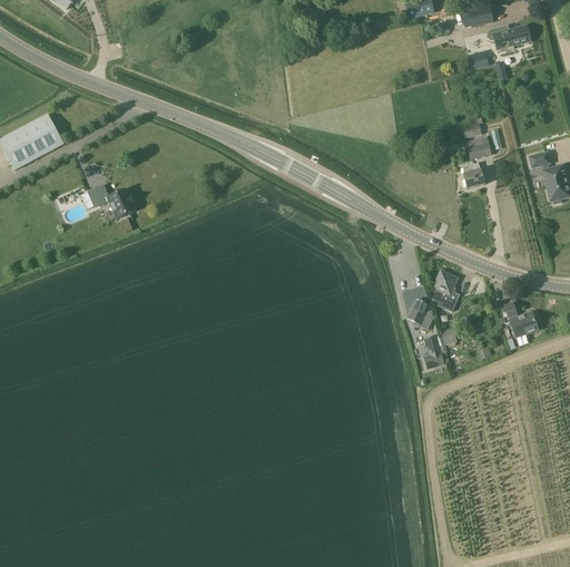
[(405,0),(410,17),(433,10),(430,0),(405,0)]
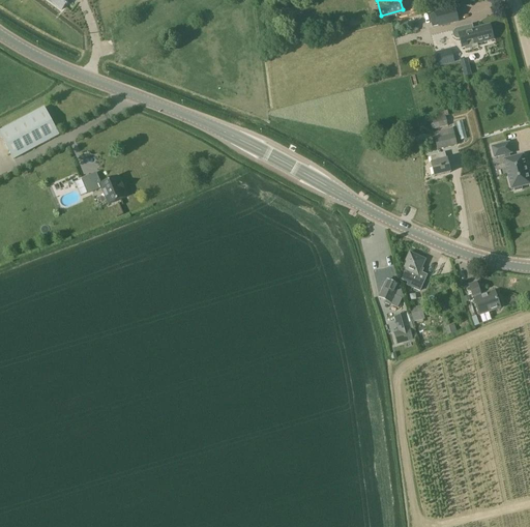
[(454,5),(435,10),(435,11),(430,12),(433,25),(438,23),(439,24),(459,19),(454,5)]
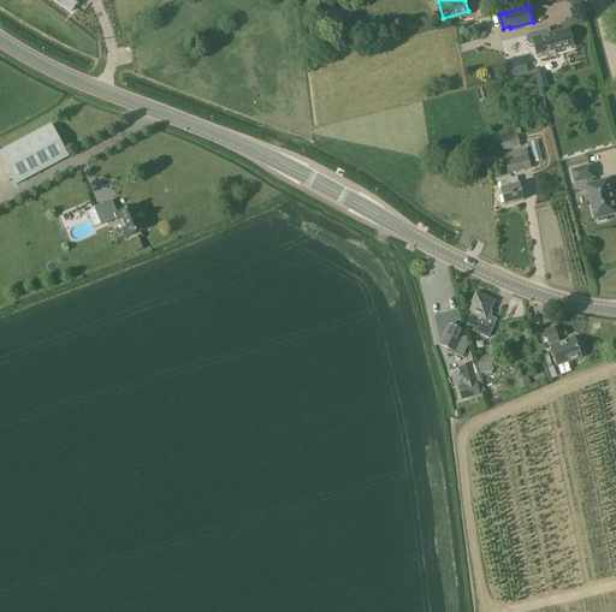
[(532,43),(533,42),(535,52),(539,52),(540,54),(545,53),(545,54),(550,53),(550,52),(555,51),(554,47),(573,42),(569,27),(550,31),(549,27),(531,30),(529,31),(528,31),(527,33),(527,34),(526,35),(526,36),(526,37),(526,39),(527,39),(527,40),(528,41),(528,42),(529,42),(531,42),(532,43)]
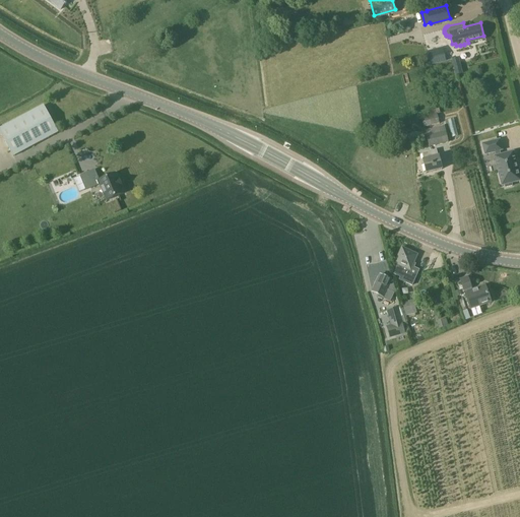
[(426,49),(429,63),(446,58),(442,45),(426,49)]
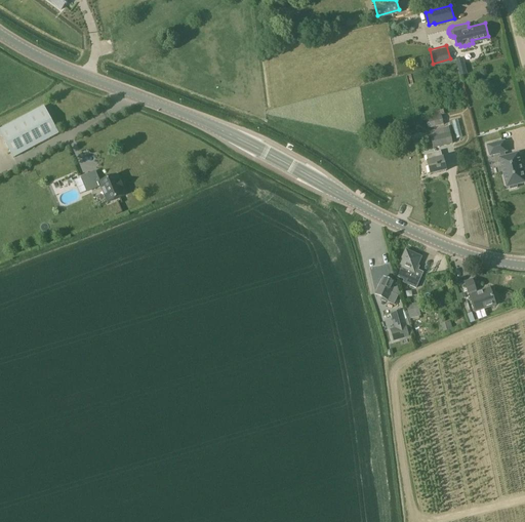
[(463,55),(456,56),(457,72),(465,71),(463,55)]
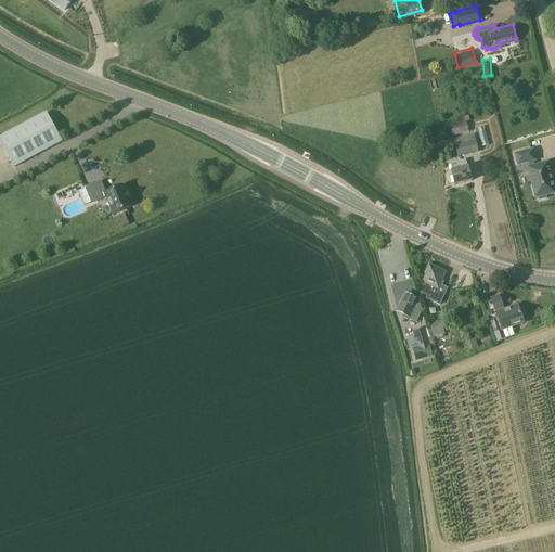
[(0,135),(0,138),(14,165),(62,139),(47,111),(0,135)]
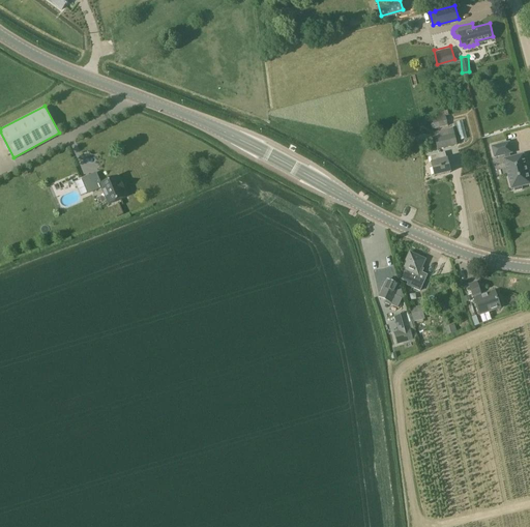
[(448,124),(445,114),(430,118),(432,127),(448,124)]
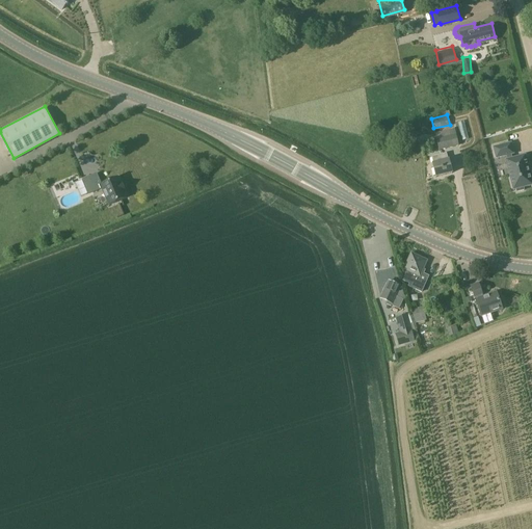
[(436,143),(437,149),(459,143),(454,125),(450,126),(451,127),(432,132),(433,138),(431,138),(432,144),(436,143)]
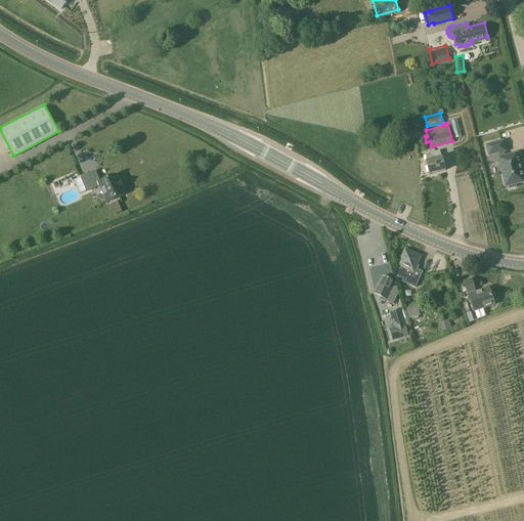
[(515,182),(523,179),(523,177),(517,150),(504,154),(503,149),(506,149),(504,138),(486,142),(488,154),(498,150),(499,155),(498,156),(506,185),(509,184),(509,186),(516,185),(515,182)]
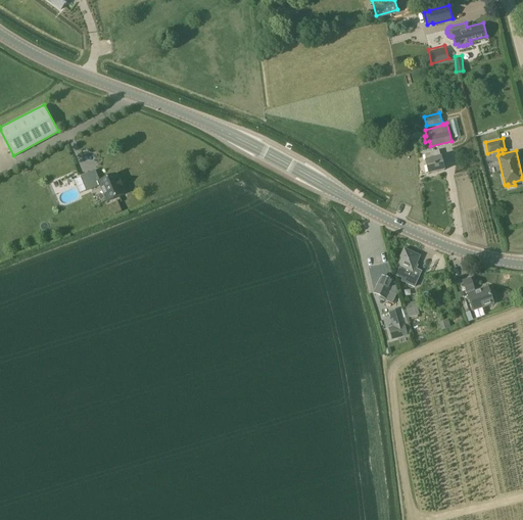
[(424,152),(426,158),(425,158),(428,172),(444,169),(441,155),(440,155),(439,148),(424,152)]
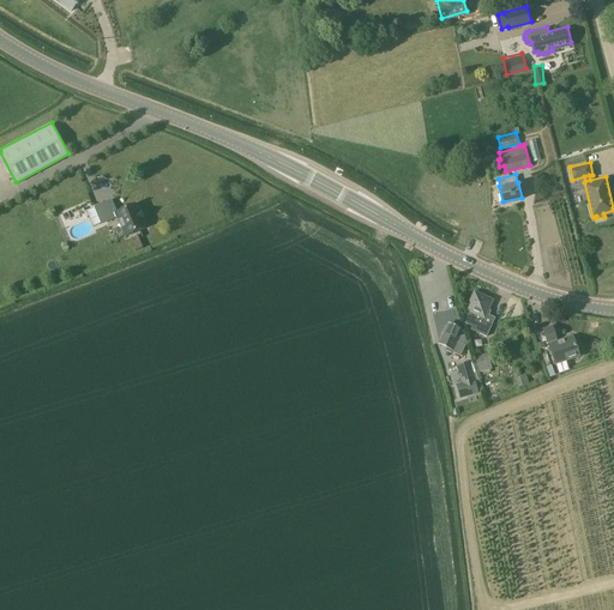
[(118,215),(126,235),(146,225),(137,203),(116,210),(112,198),(95,205),(102,222),(118,215)]
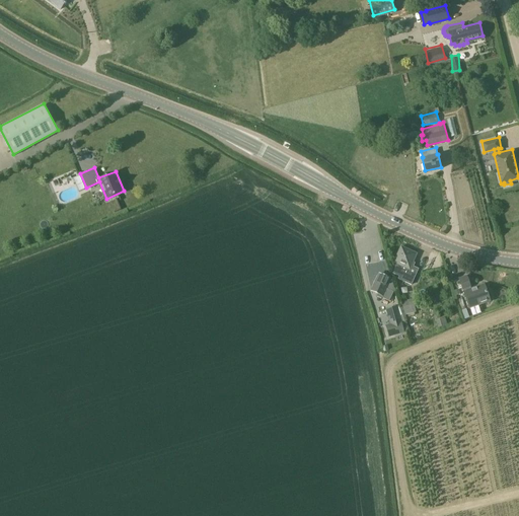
[(416,261),(414,260),(417,251),(401,244),(394,261),(403,265),(398,276),(413,282),(420,266),(414,264),(416,261)]
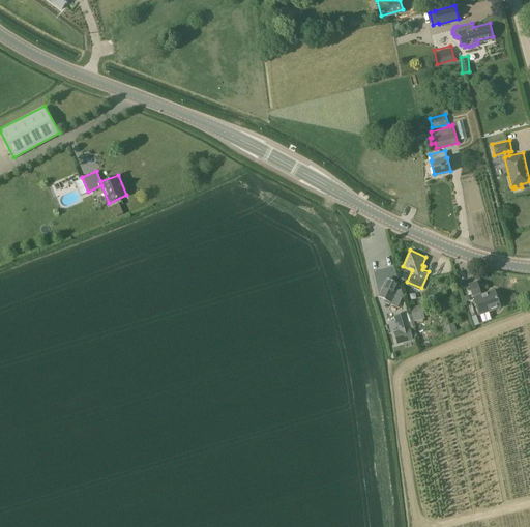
[(402,296),(394,293),(399,283),(387,277),(380,295),(390,299),(389,302),(398,305),(402,296)]
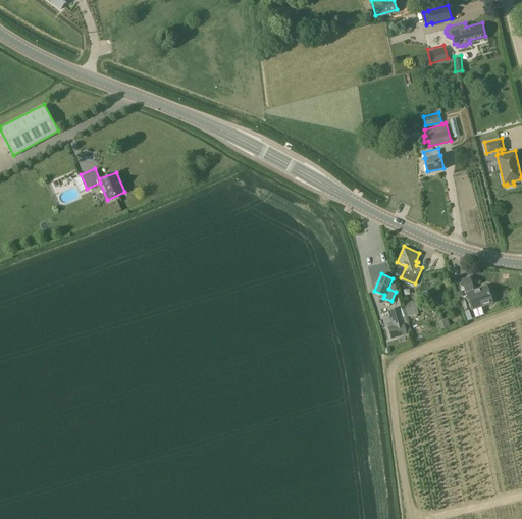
[(462,278),(472,308),(492,301),(486,284),(473,290),(469,276),(462,278)]
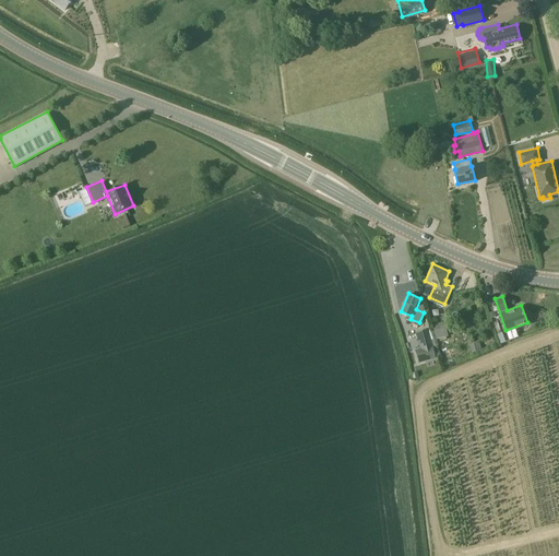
[(432,323),(436,338),(448,334),(444,320),(432,323)]
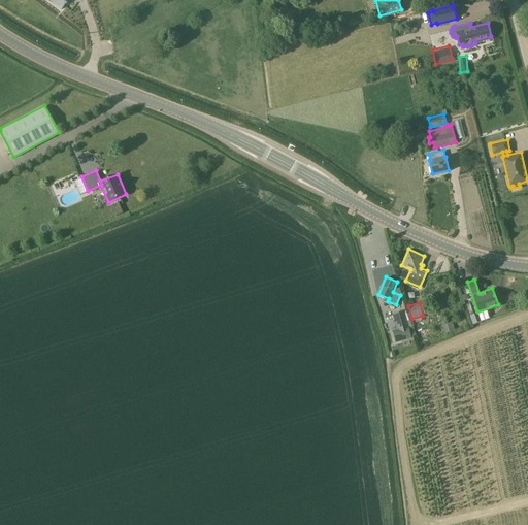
[(405,308),(393,312),(398,328),(409,325),(405,308)]
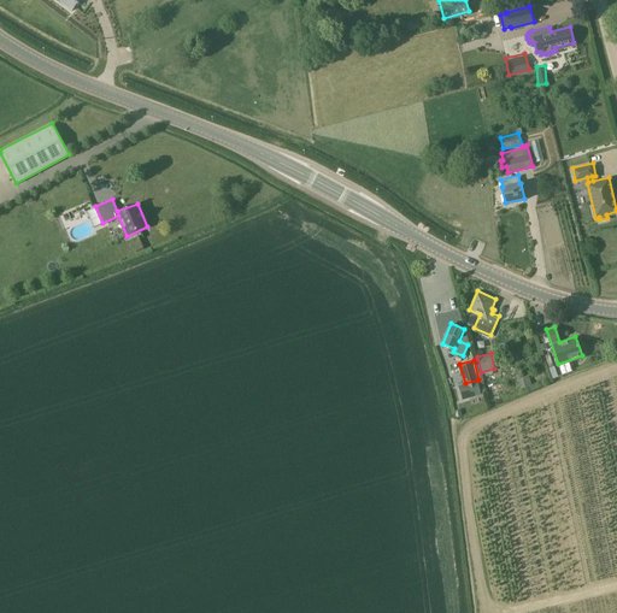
[(494,376),(487,377),(491,399),(499,398),(494,376)]
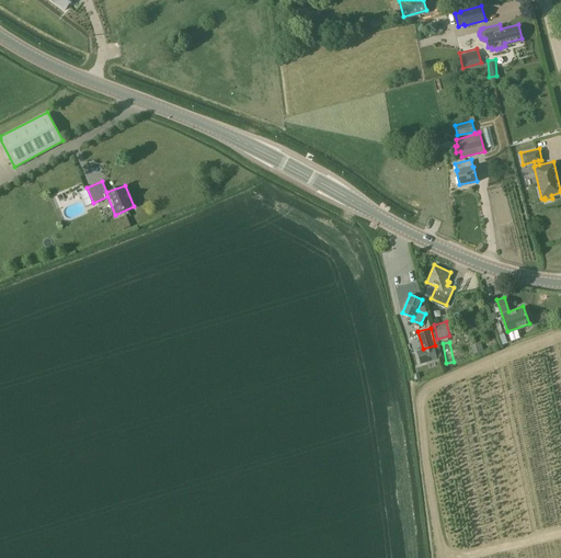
[(481,342),(470,344),(472,352),(482,350),(481,342)]
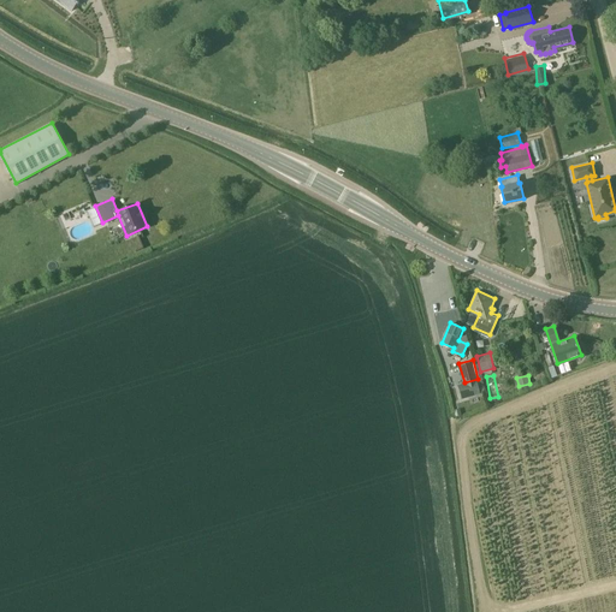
All buildings are outlined.
